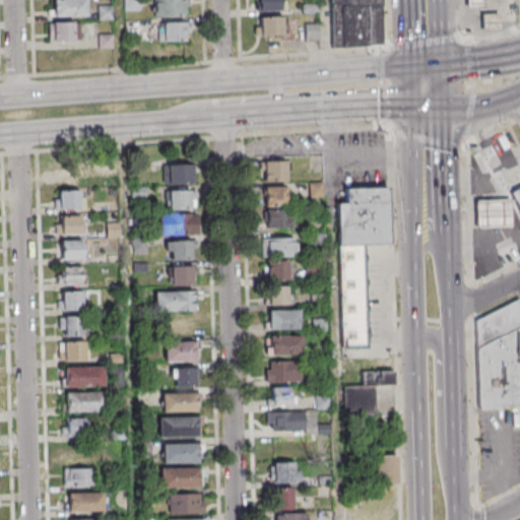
[(85,0),(86,16),(55,17),(54,0),(85,0)]
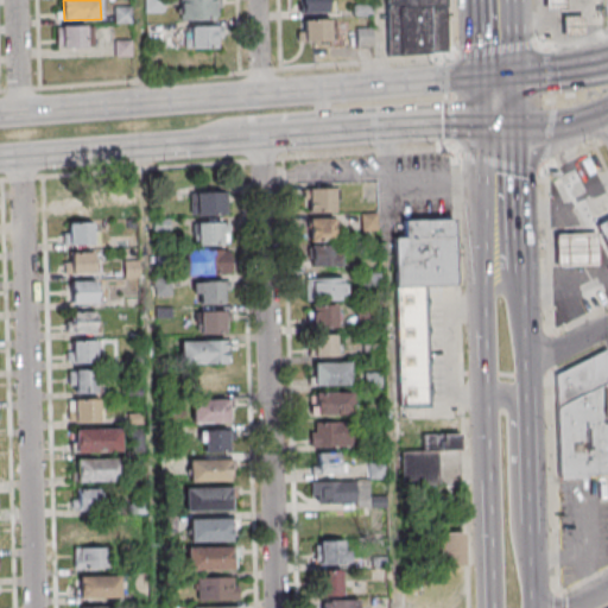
[(177,0),(177,19),(214,19),(214,0),(177,0)]
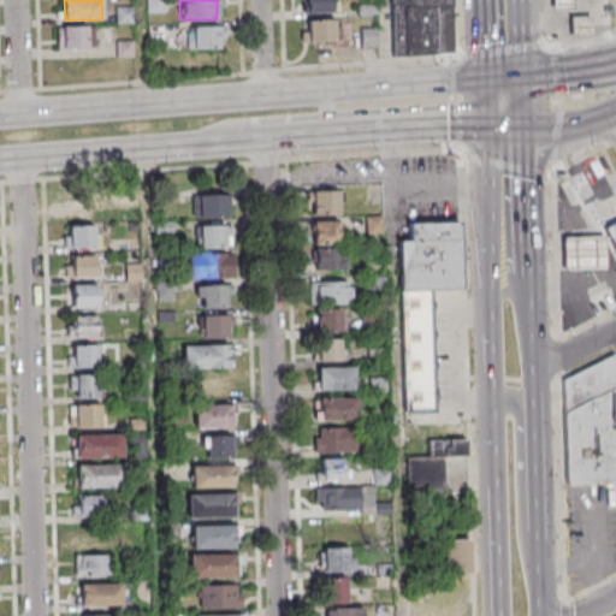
[(301,0),(301,12),(333,12),(332,0),(301,0)]
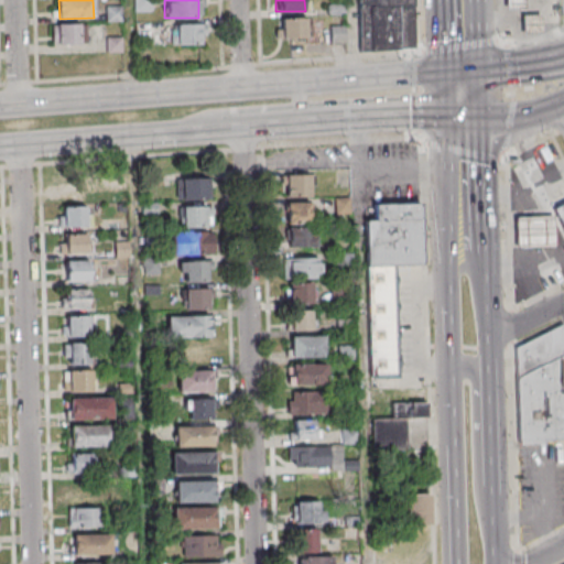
[(359,0),(360,50),(415,49),(413,0),(359,0)]
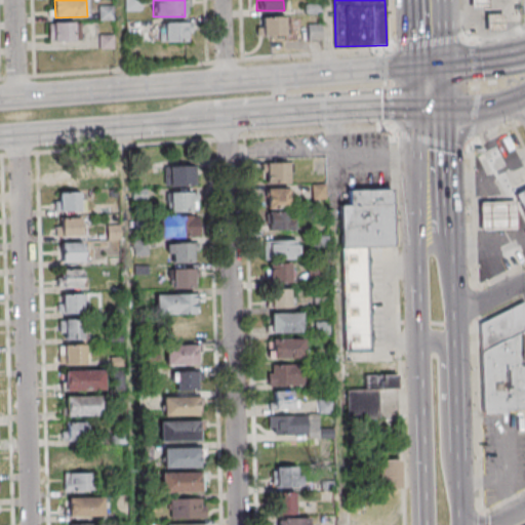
[(489,8),(488,0),(471,0),(471,9),(489,8)]
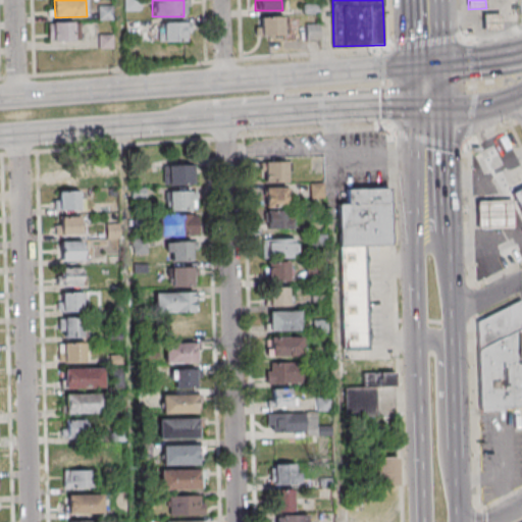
[(483,32),(502,32),(501,13),(483,13),(483,32)]
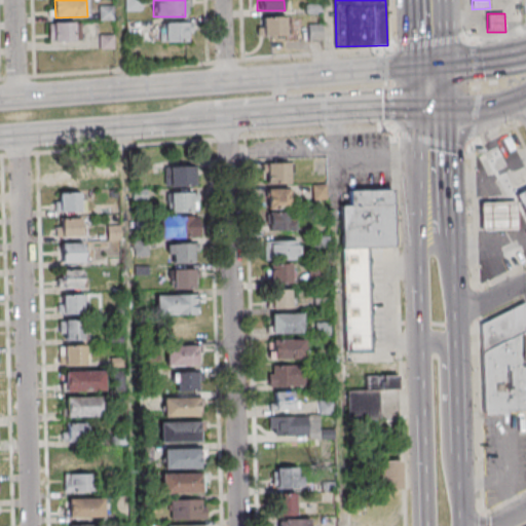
[(286,36),(286,16),(257,17),(257,36),(286,36)]
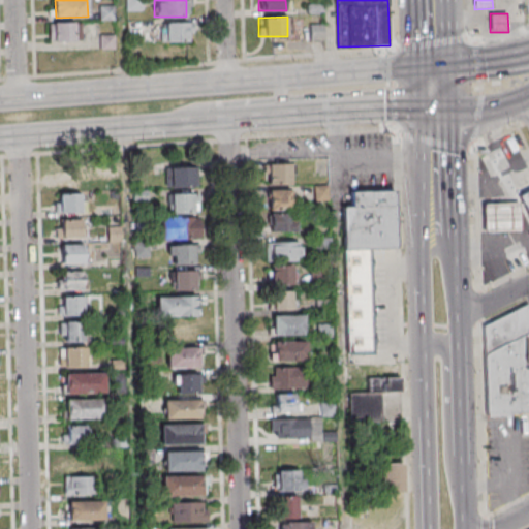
[(81,22),(49,22),(49,41),(81,41),(81,22)]
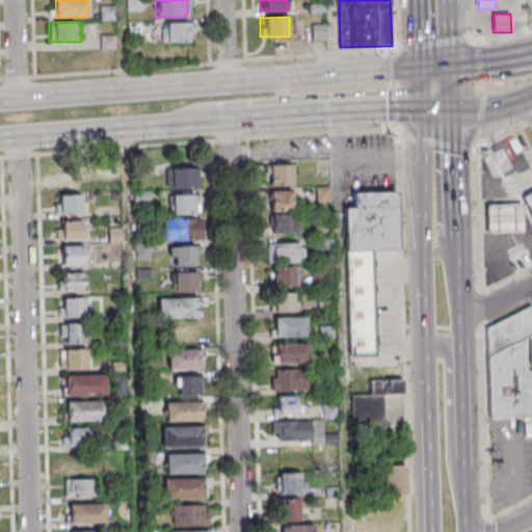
[(160,23),(160,42),(191,42),(191,23),(160,23)]
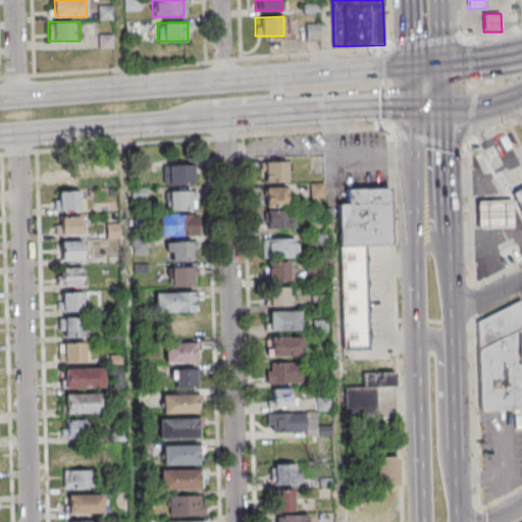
[(265,162),(288,162),(289,183),(266,183),(265,162)]
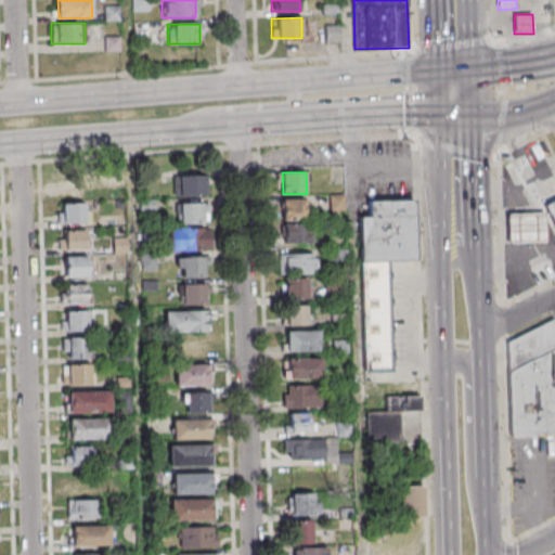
[(203,173),(173,173),(173,196),(203,196),(203,173)]
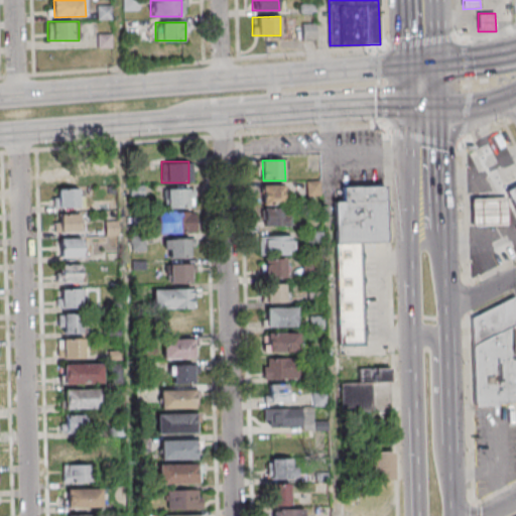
[(515,217),(503,189),(515,182),(515,217)]
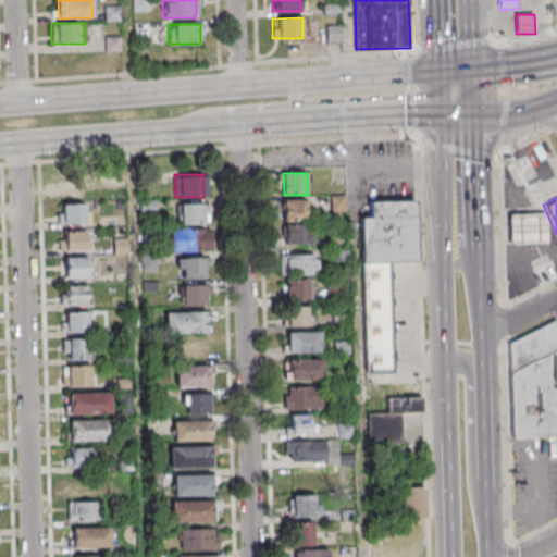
[(284,201),(307,201),(307,221),(285,222),(284,201)]
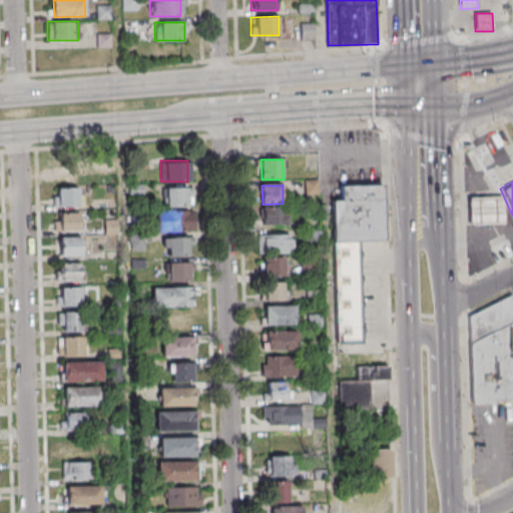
[(342,187),(343,201),(333,201),(335,243),(358,242),(384,241),(381,185),(342,187)]
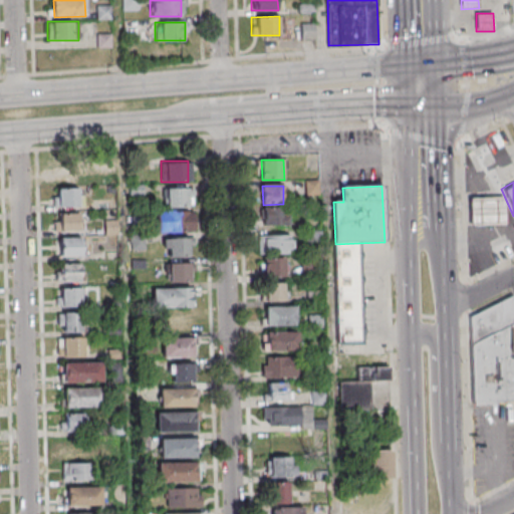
[(57,189),(78,188),(78,207),(58,207),(57,189)]
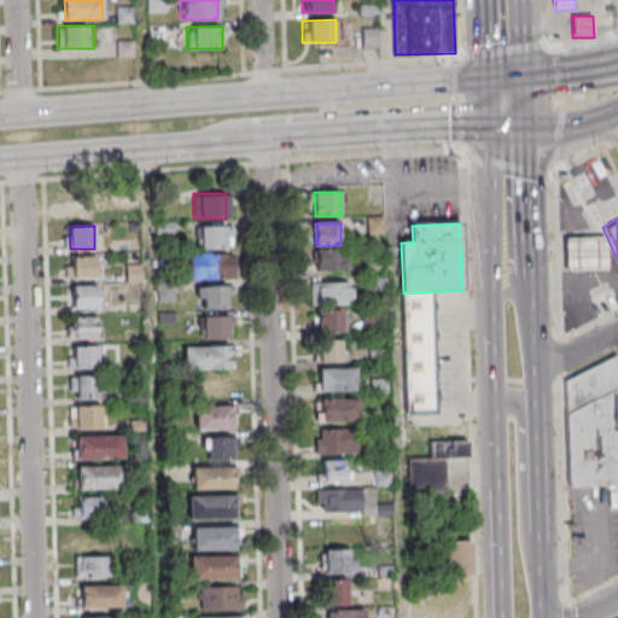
[(200,227),(226,226),(226,249),(202,250),(200,227)]
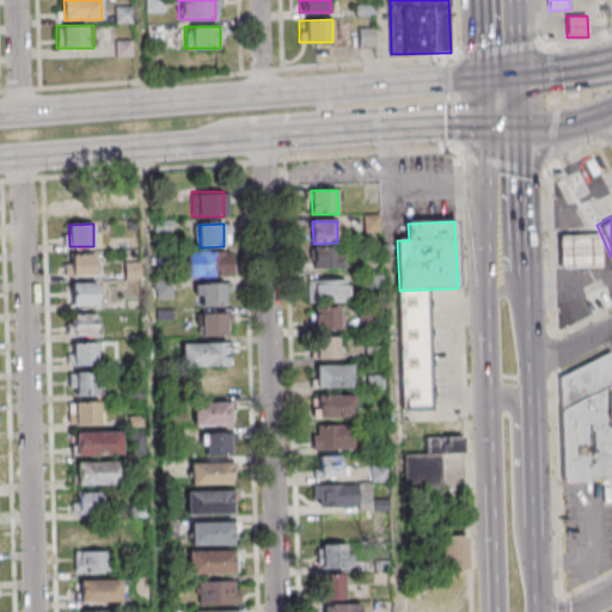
[(603,268),(601,234),(560,236),(561,269),(603,268)]
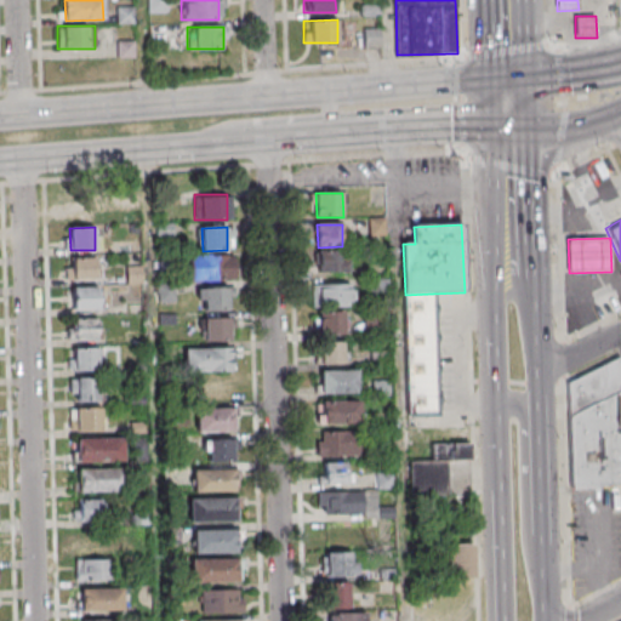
[(318,251),(342,250),(343,273),(319,274),(318,251)]
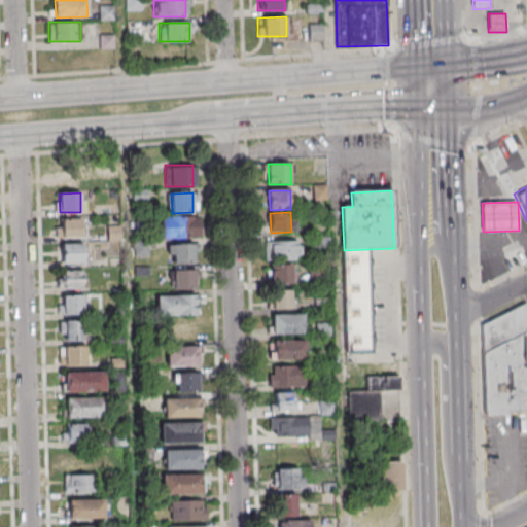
[(61,219),(81,218),(82,238),(62,239),(61,219)]
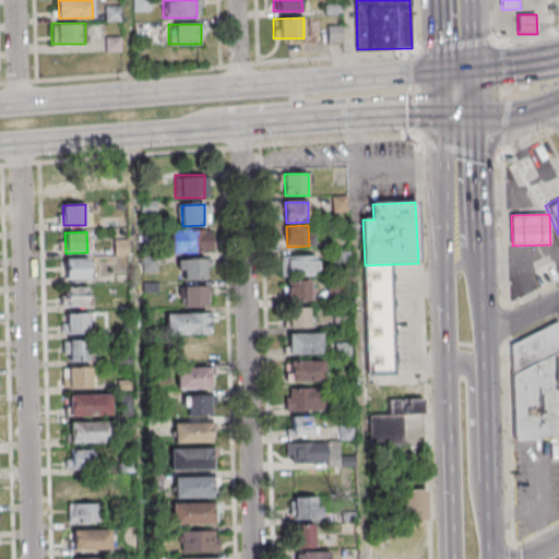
[(171,232),(211,232),(212,253),(171,254),(171,232)]
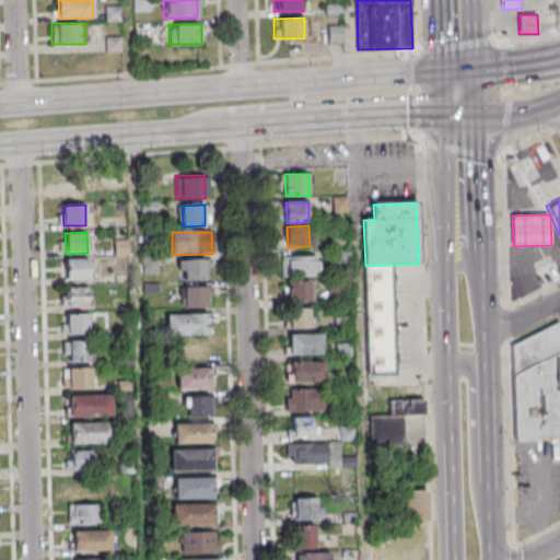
[(334,253),(334,266),(348,266),(348,252),(334,253)]
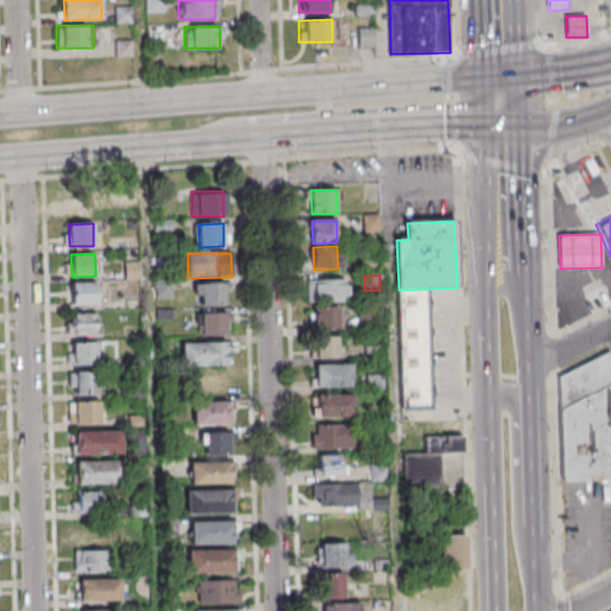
[(307,301),(347,301),(347,279),(307,279),(307,301)]
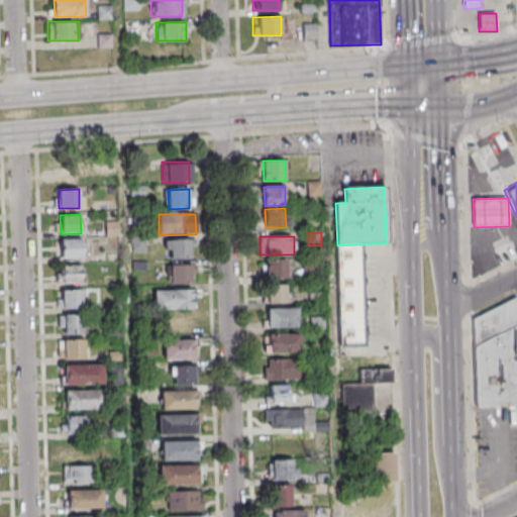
[(61,239),(81,239),(82,257),(62,259),(61,239)]
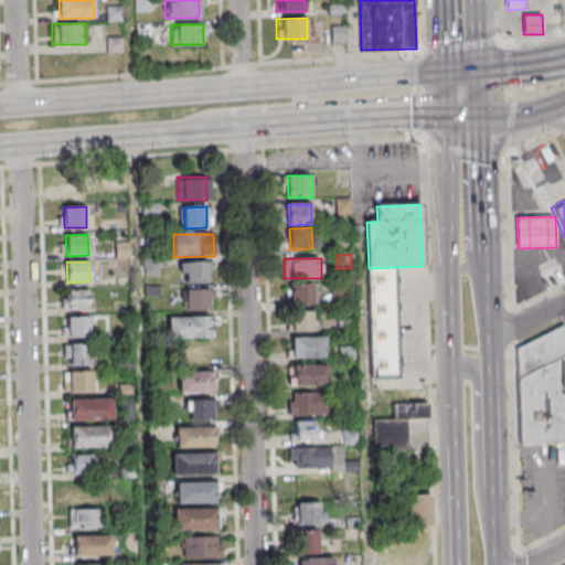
[(185,263),(208,262),(209,283),(187,284),(185,263)]
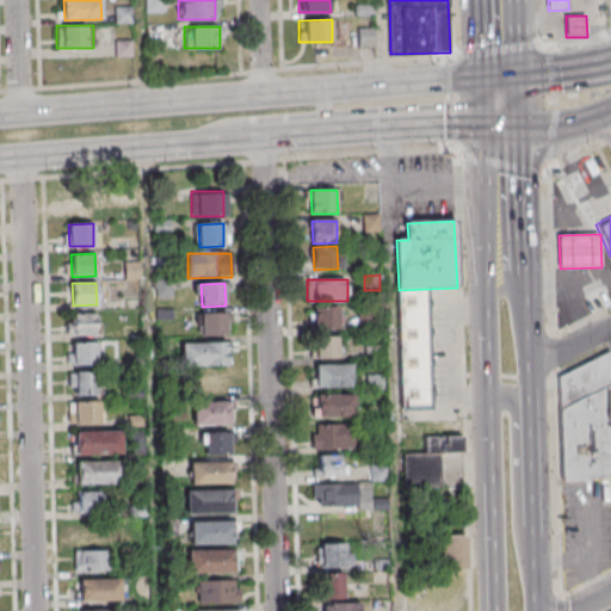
[(426,289),(431,407),(402,408),(399,290),(426,289)]
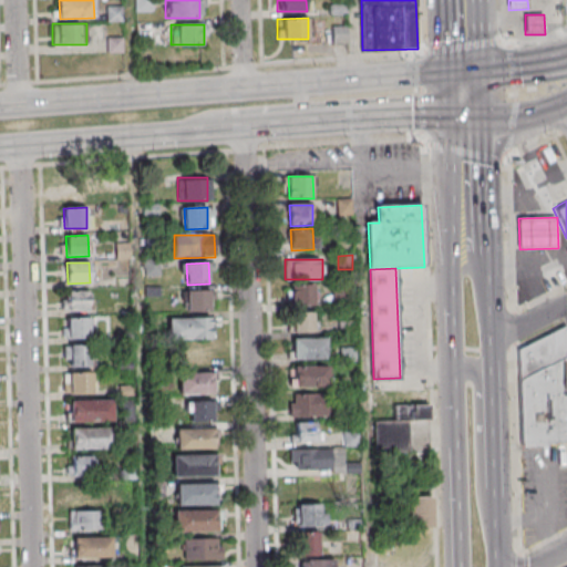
[(292,286),(315,285),(316,306),(292,306),(292,286)]
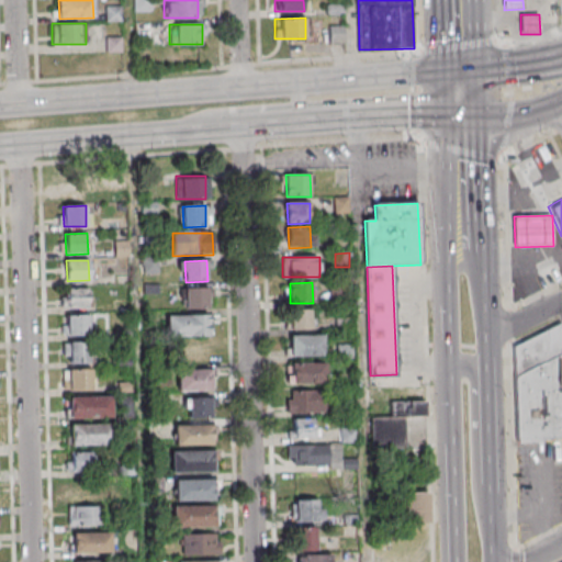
[(67,289),(88,288),(88,307),(67,308),(67,289)]
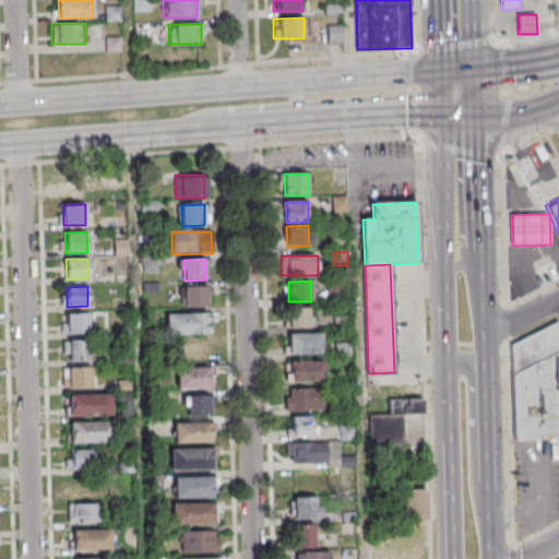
[(185,287),(206,286),(207,307),(186,308),(185,287)]
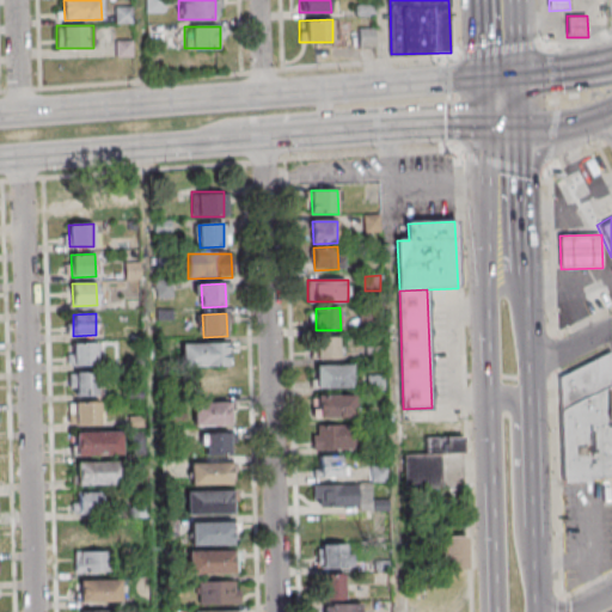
[(314,338),(340,337),(340,360),(316,361),(314,338)]
